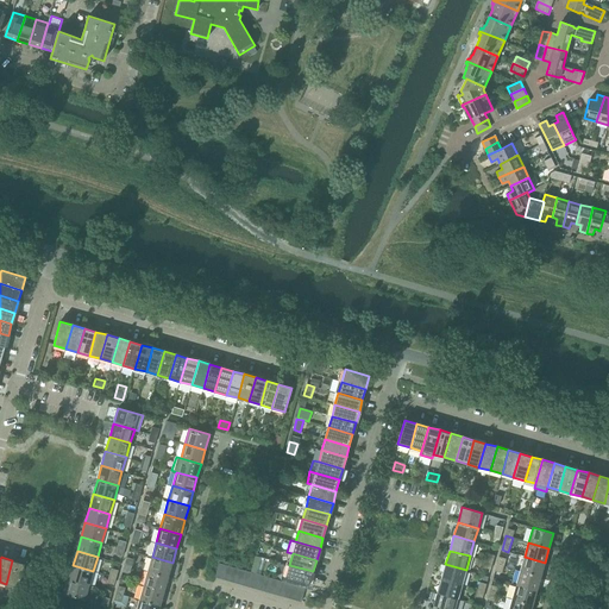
[(152,557),(148,571),(169,577),(173,563),(152,557)]
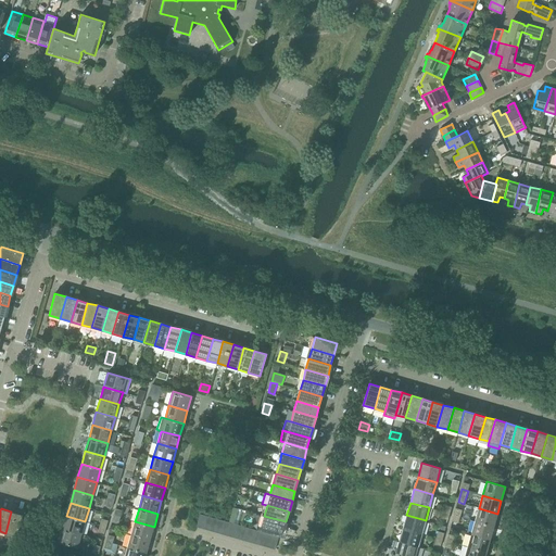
[(479,508),(475,520),(494,526),(497,514),(479,508)]
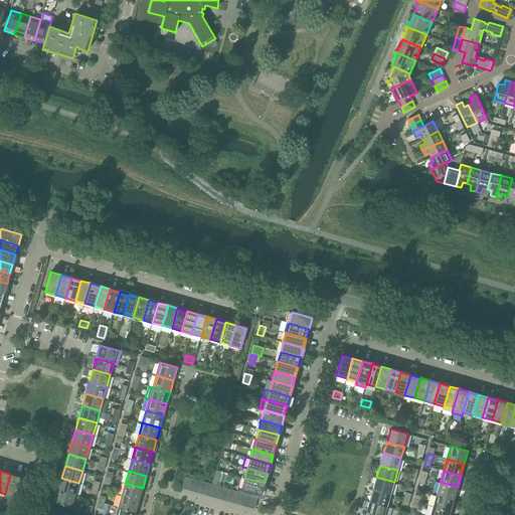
[(10,474),(5,494),(15,497),(21,477),(10,474)]
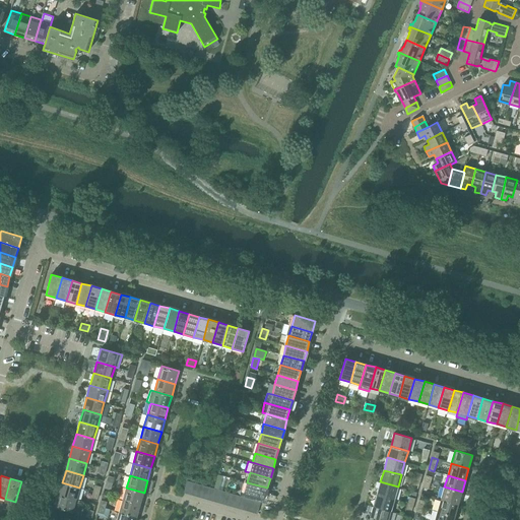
[(184,493),(190,495),(193,482),(187,480),(184,493)]
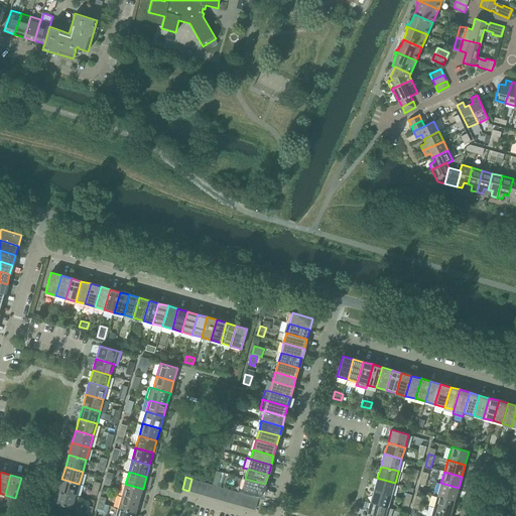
[(377,478),(374,490),(391,495),(395,483),(377,478)]
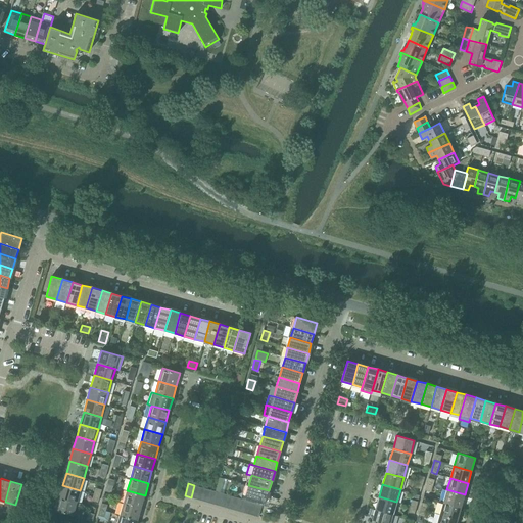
[(62,485),(59,497),(77,503),(80,490),(62,485)]
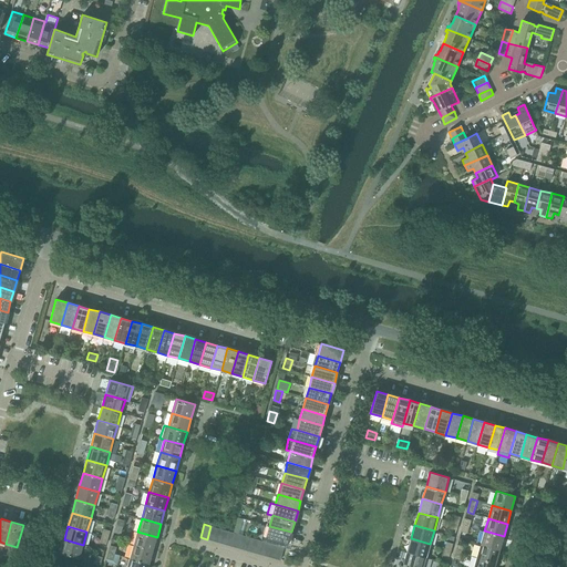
[(207,539),(213,540),(217,528),(210,526),(207,539)]
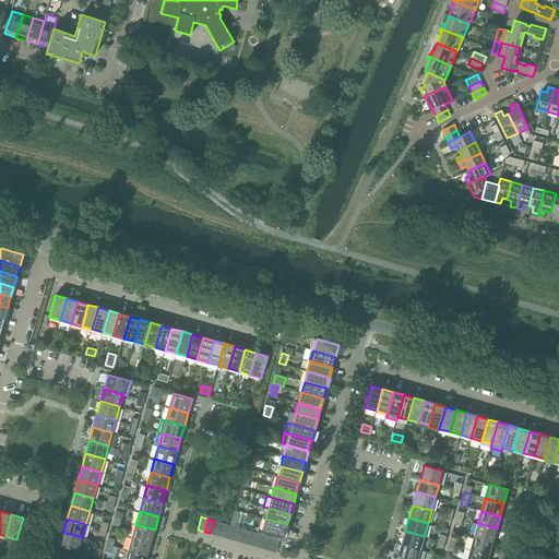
[(287,524),(265,519),(262,530),(284,536),(287,524)]
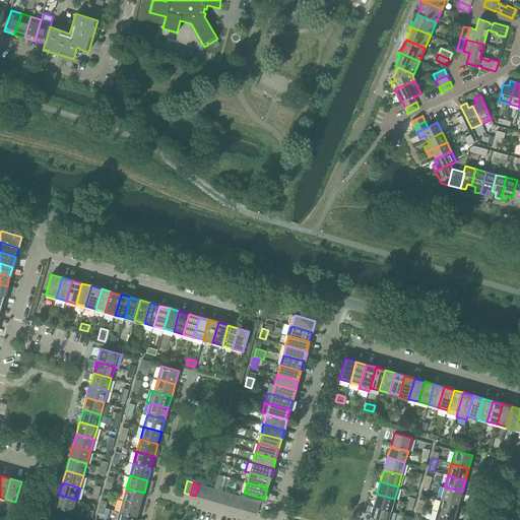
[(195,496),(201,498),(204,485),(199,484),(195,496)]
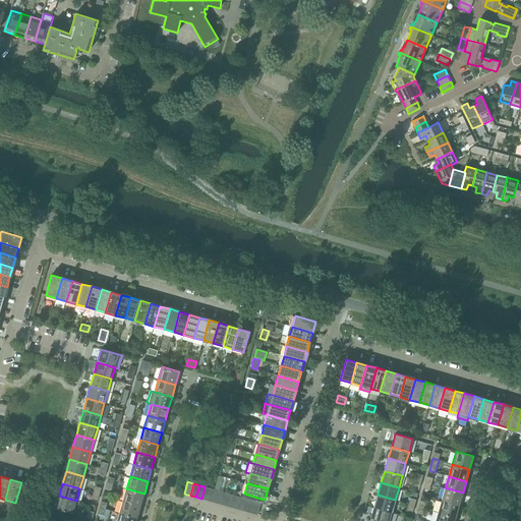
[(201,499),(207,500),(211,488),(205,486),(201,499)]
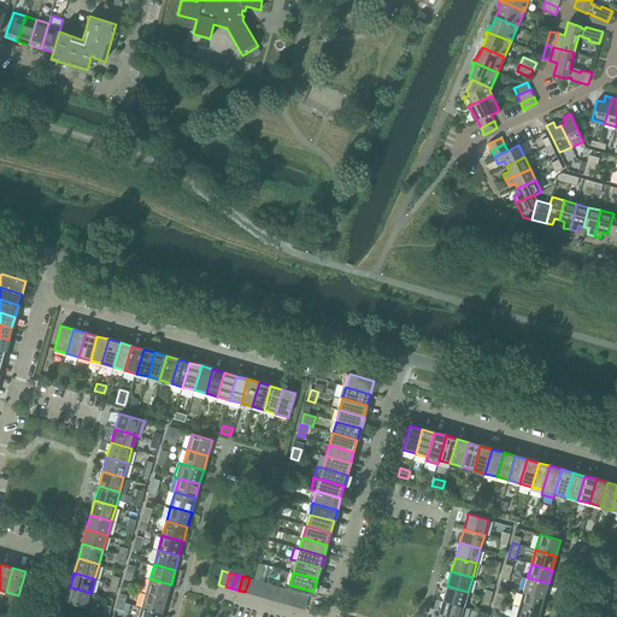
[(527,577),(523,592),(544,598),(548,583),(527,577)]
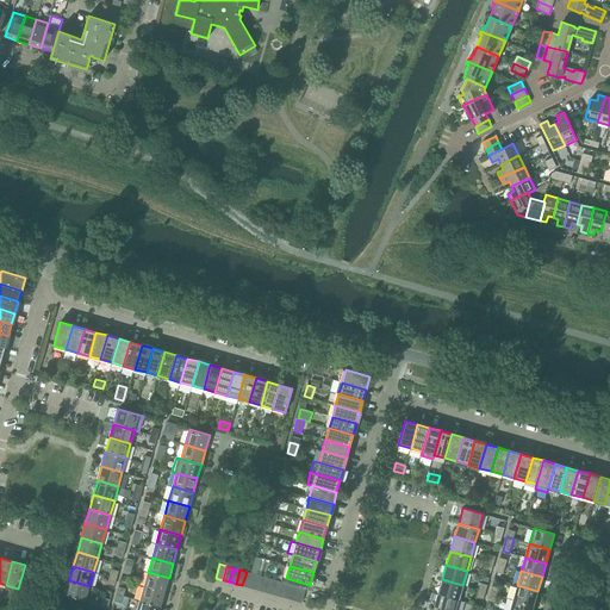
[(148,572),(144,586),(165,592),(169,578),(148,572)]
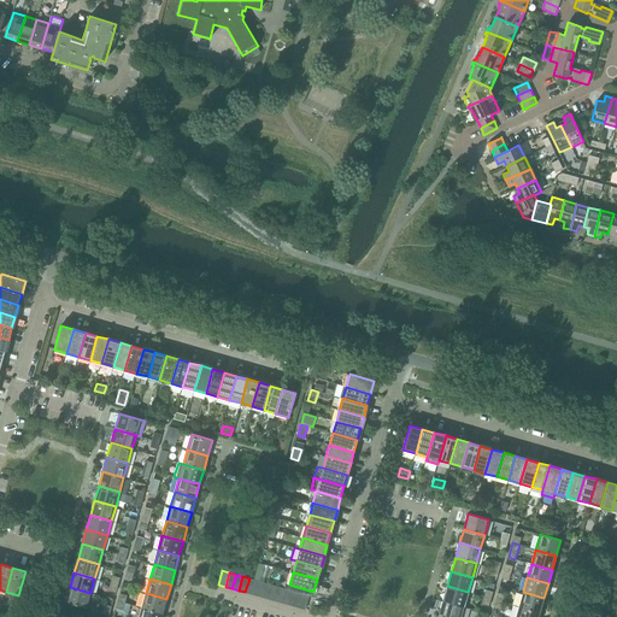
[(245,592),(252,594),(256,580),(250,579),(245,592)]
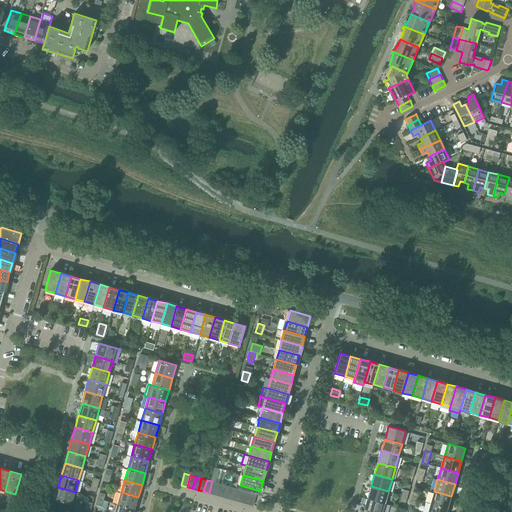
[(209,493),(214,494),(218,483),(212,481),(209,493)]
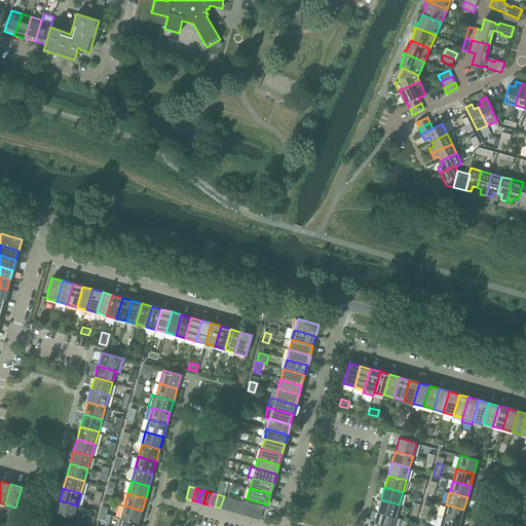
[(220,508),(226,510),(229,498),(224,496),(220,508)]
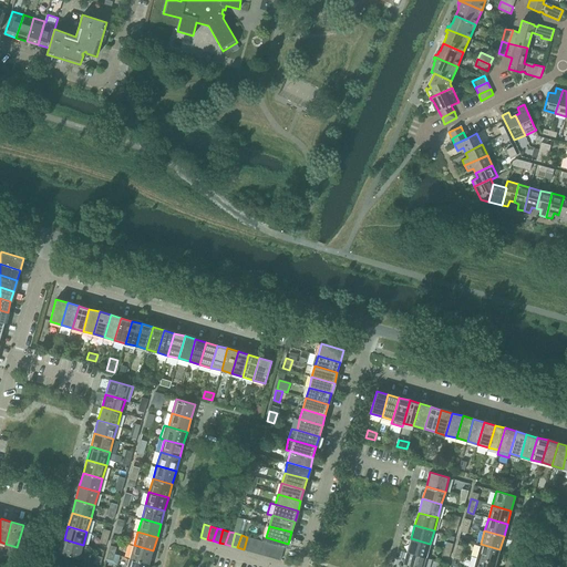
[(244,549),(249,552),(254,538),(247,537),(244,549)]
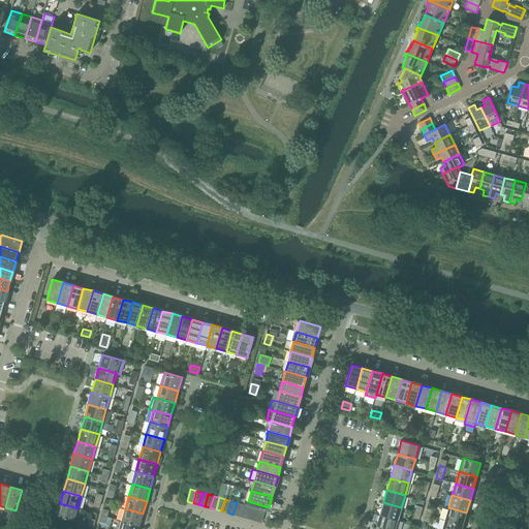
[(232,515),(239,516),(242,504),(237,502),(232,515)]
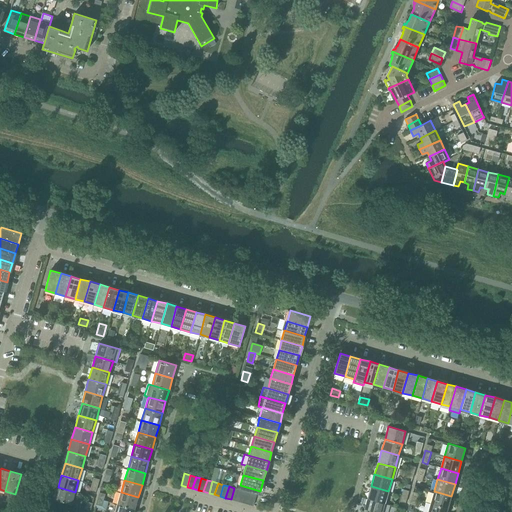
[(371,486),(367,498),(385,503),(388,491),(371,486)]
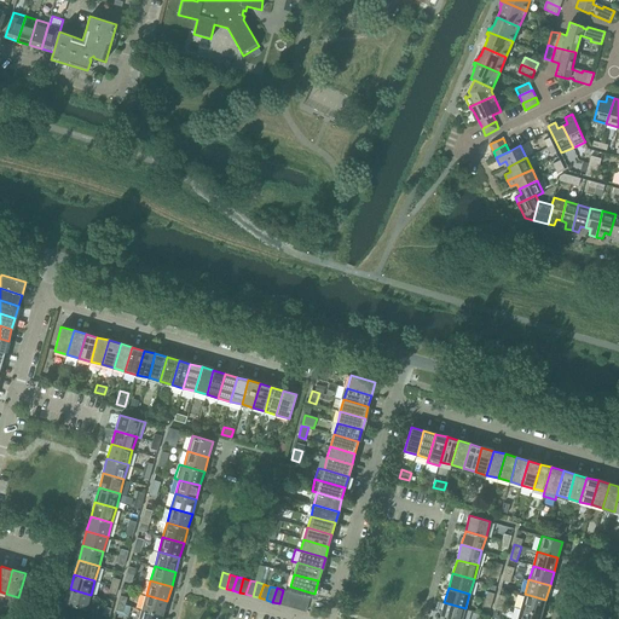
[(91,595),(70,589),(65,603),(91,611),(96,596),(91,595)]
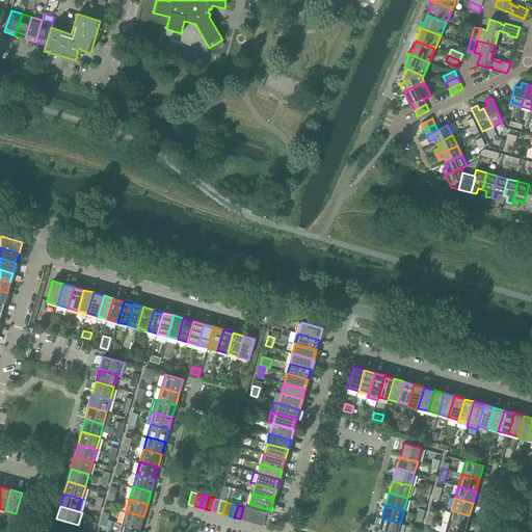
[(240,519),(245,521),(249,508),(243,507),(240,519)]
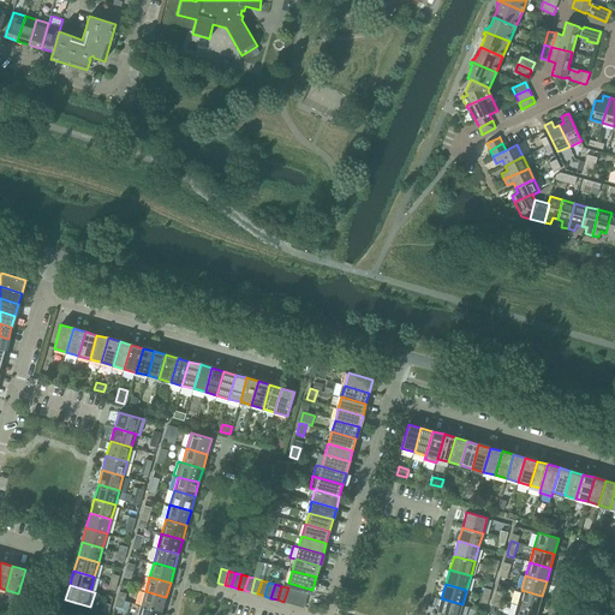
[(284,602),(291,603),(294,590),(288,587),(284,602)]
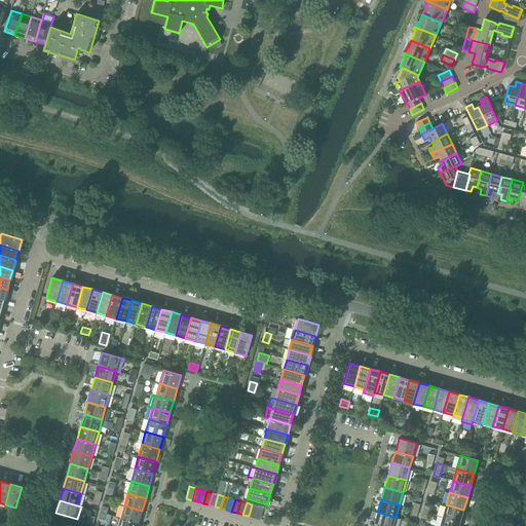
[(249,516),(254,518),(258,505),(252,504),(249,516)]
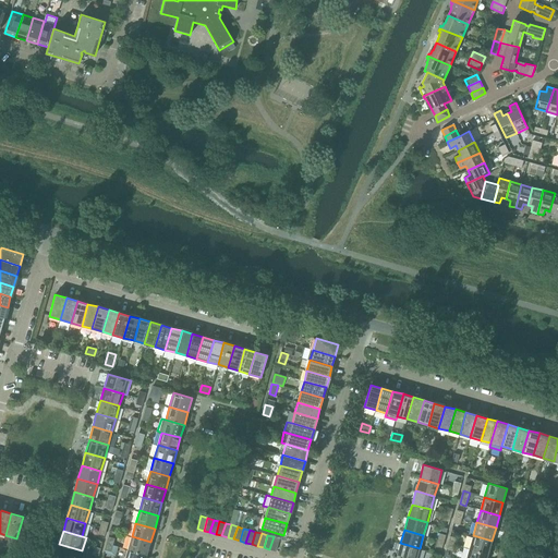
[(473,535),(469,548),(488,554),(492,541),(473,535)]
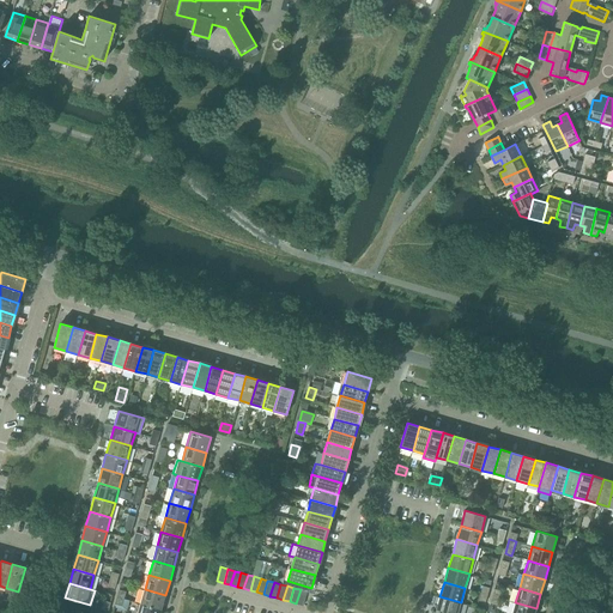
[(145,589),(140,604),(162,610),(165,595),(145,589)]
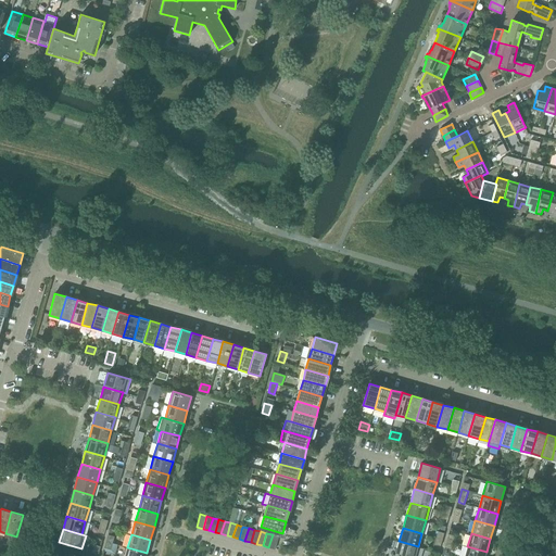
[(273,534),(268,547),(275,550),(279,536),(273,534)]
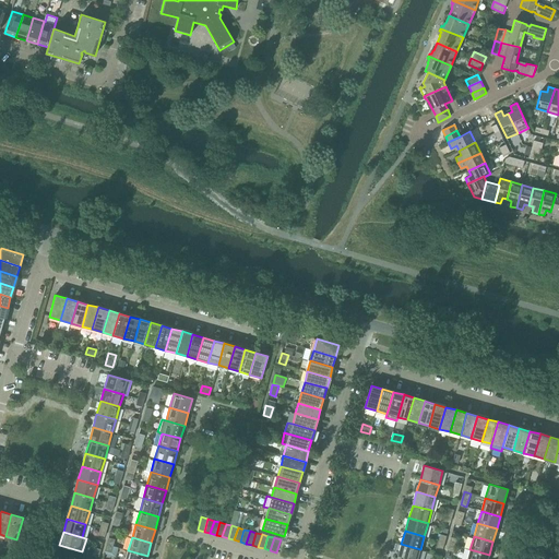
[(401,544),(397,557),(404,558),(417,558),(420,549),(401,544)]
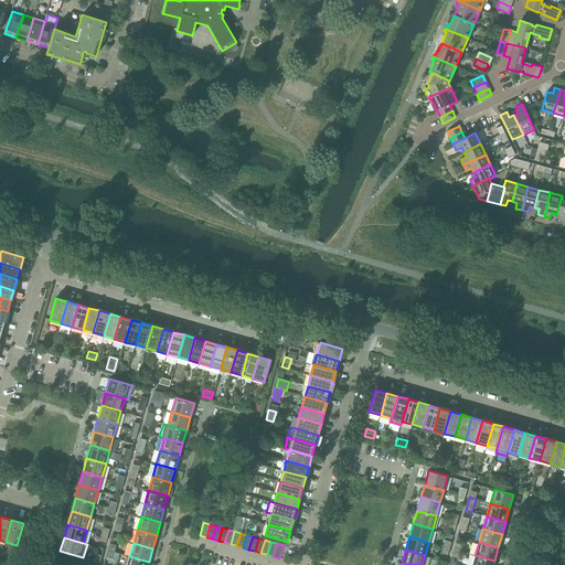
[(475,555),(471,564),(492,564),(494,561),(475,555)]
